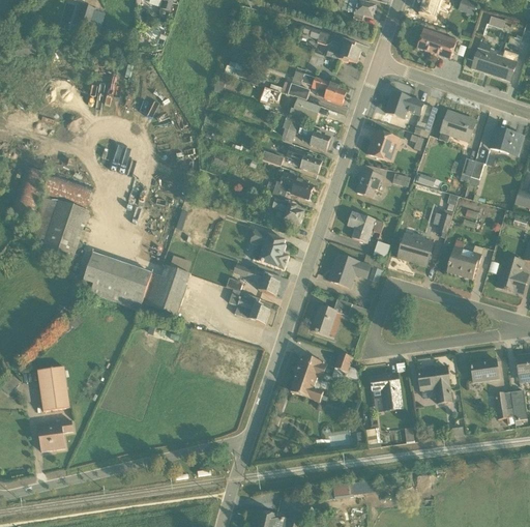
[(149,0),(149,2),(159,5),(158,10),(159,15),(163,17),(167,18),(172,0),(149,0)]
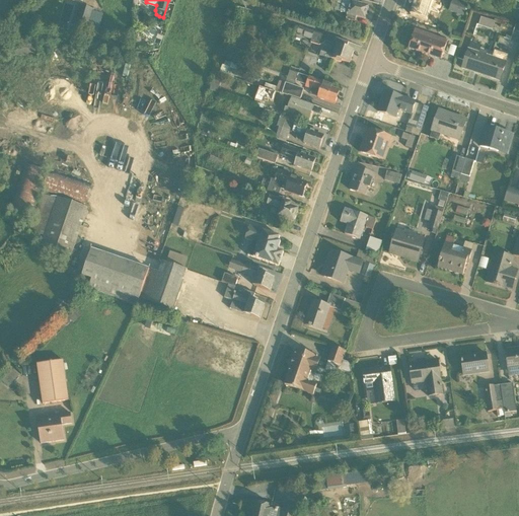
[(368,4),(354,0),(336,0),(335,8),(346,11),(345,17),(354,19),(356,14),(364,16),(368,4)]
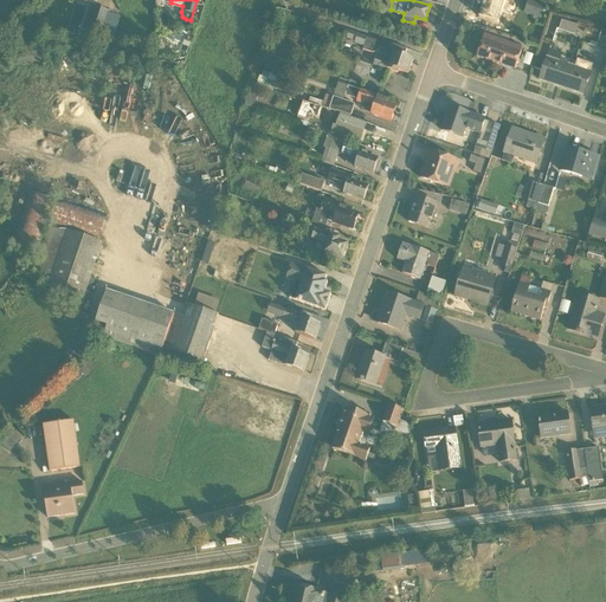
[(541,15),(546,2),(539,0),(527,0),(523,10),(541,15)]
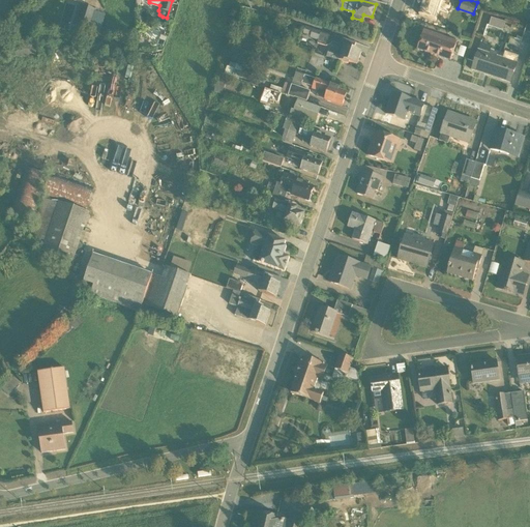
[(95,7),(81,3),(75,24),(78,25),(75,34),(83,36),(86,27),(89,28),(95,7)]
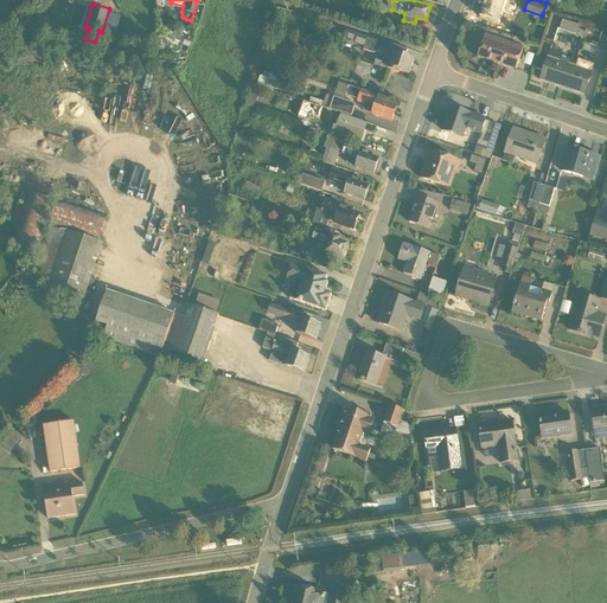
[(579,24),(562,18),(558,26),(575,32),(579,24)]
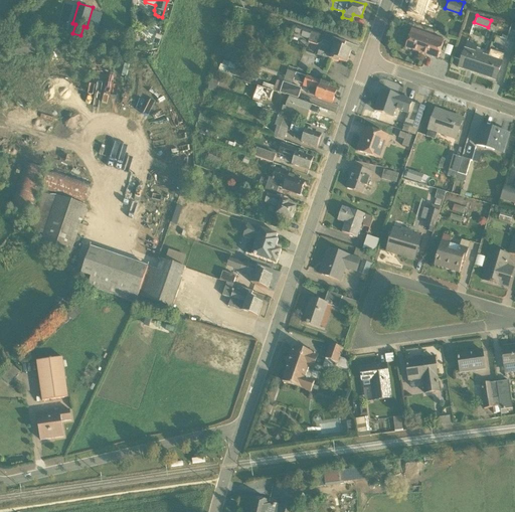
[(411,27),(404,45),(438,56),(444,38),(411,27)]
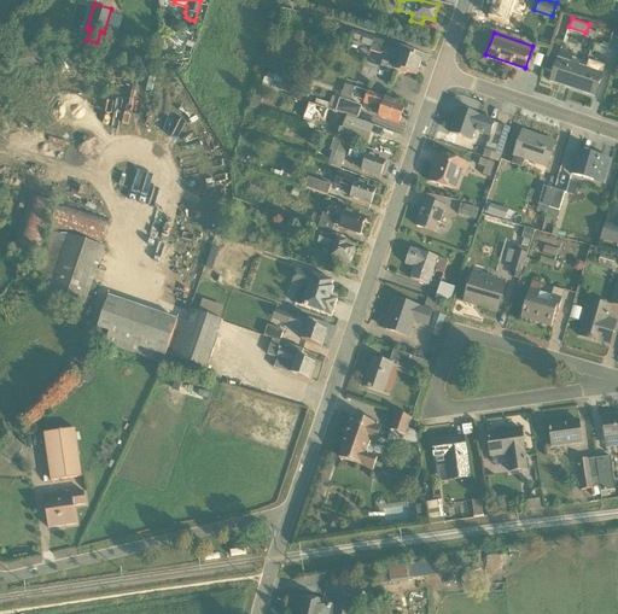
[(388,41),(373,36),(369,47),(384,52),(388,41)]
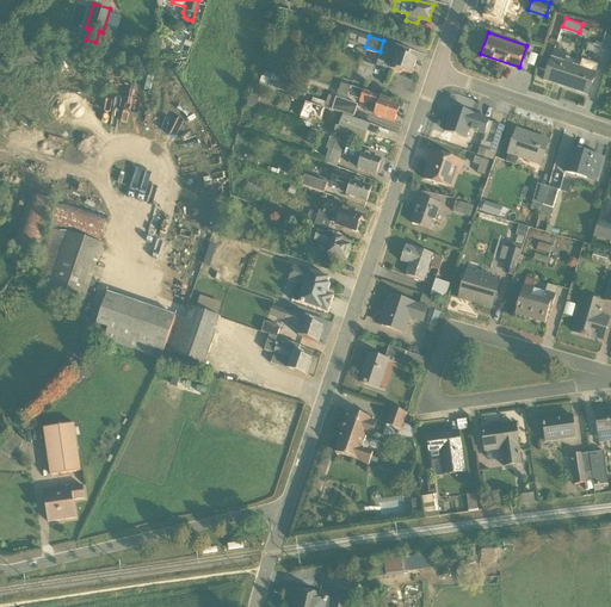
[(380,54),(376,63),(400,70),(401,69),(412,72),(417,56),(396,50),(394,59),(380,54)]
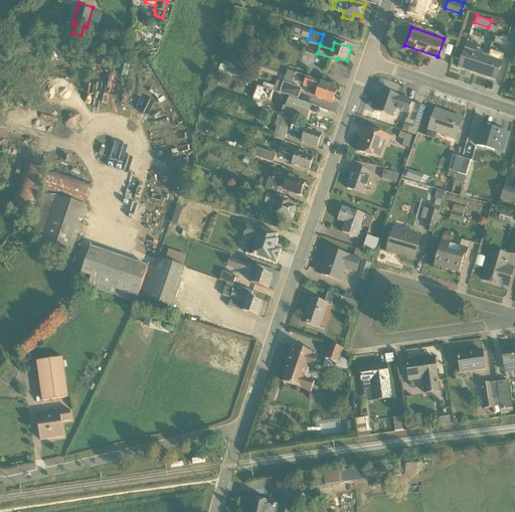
[(464,45),(457,65),(494,77),(503,52),(490,48),(489,54),(464,45)]
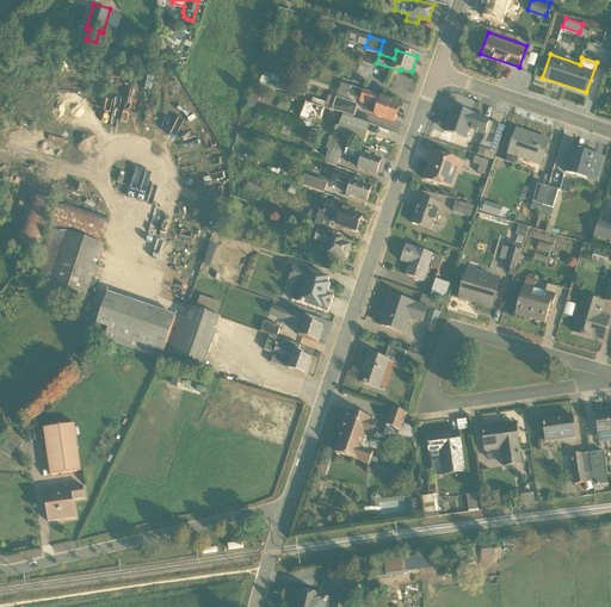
[(270,78),(257,72),(253,81),(277,90),(283,74),(272,70),(270,78)]
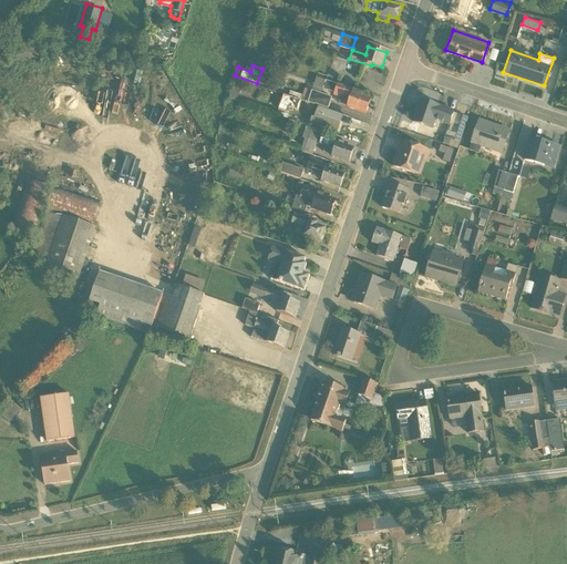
[(340,95),(338,102),(364,111),(370,98),(361,94),(362,91),(316,75),(308,100),(328,106),(332,95),(320,92),(322,88),(333,91),(332,93),(340,95)]
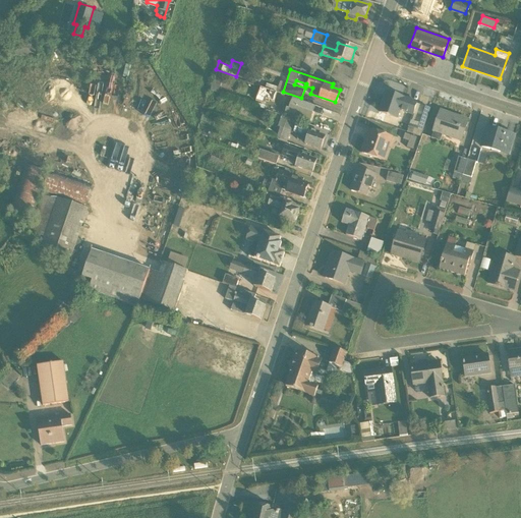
[(221,80),(213,77),(210,87),(218,90),(221,80)]
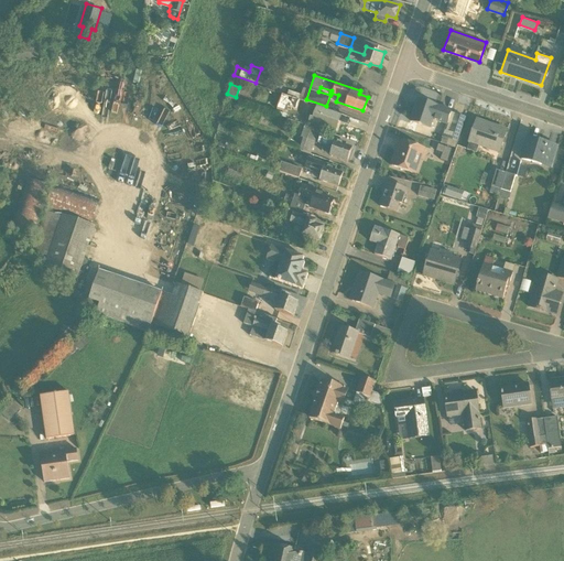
[(451,109),(418,98),(411,118),(431,125),(434,118),(446,122),(451,109)]
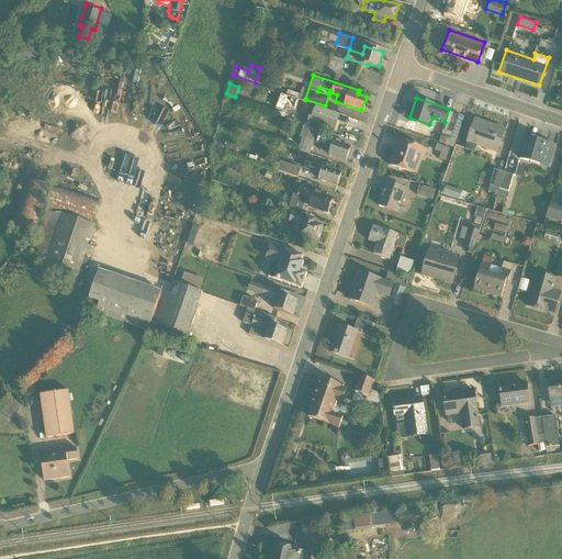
[(339,112),(315,103),(310,120),(334,127),(339,112)]
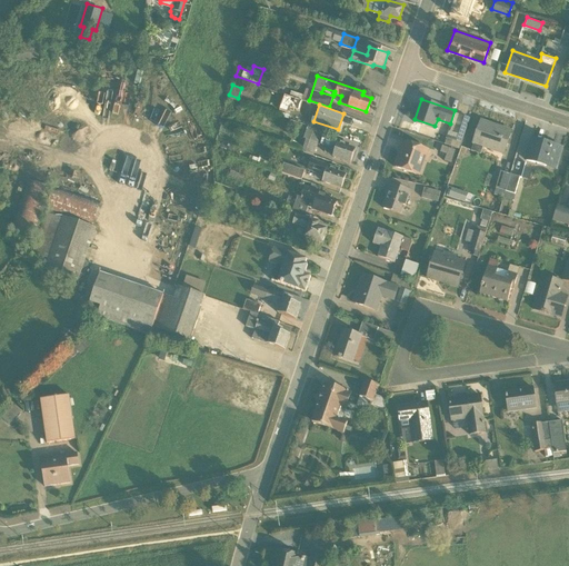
[(510,129),(481,119),(470,148),(480,151),(482,146),(502,152),(510,129)]
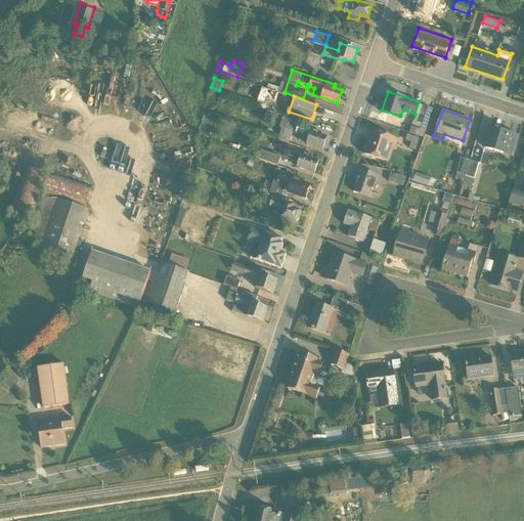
[(289,141),(296,119),(282,114),(278,125),(281,126),(277,137),(289,141)]
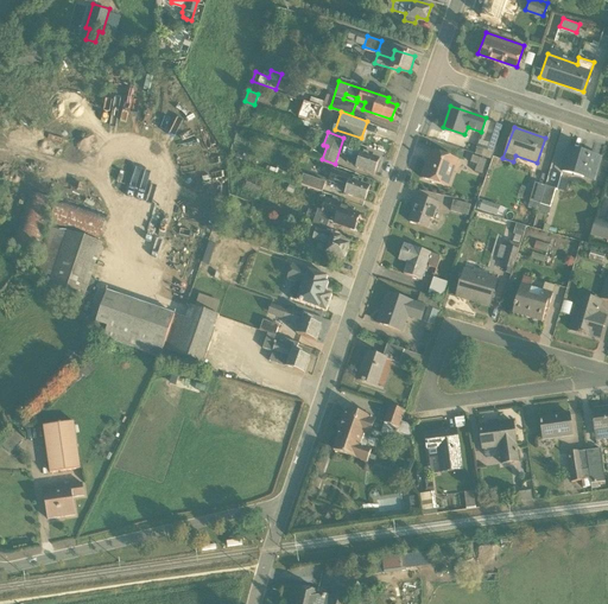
[(372,151),(346,141),(342,152),(348,153),(346,159),(355,163),(354,165),(374,171),(379,157),(372,154),(372,151)]
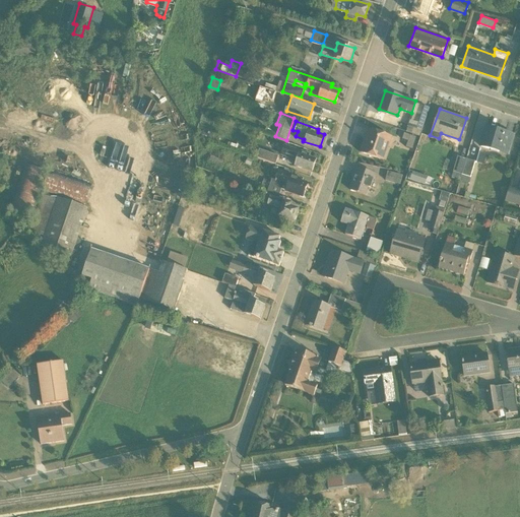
[(516,133),(488,125),(480,147),(510,155),(516,133)]
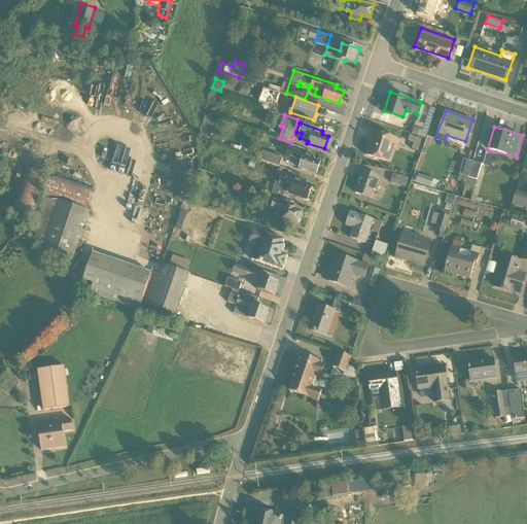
[(396,138),(374,130),(365,151),(389,160),(396,138)]
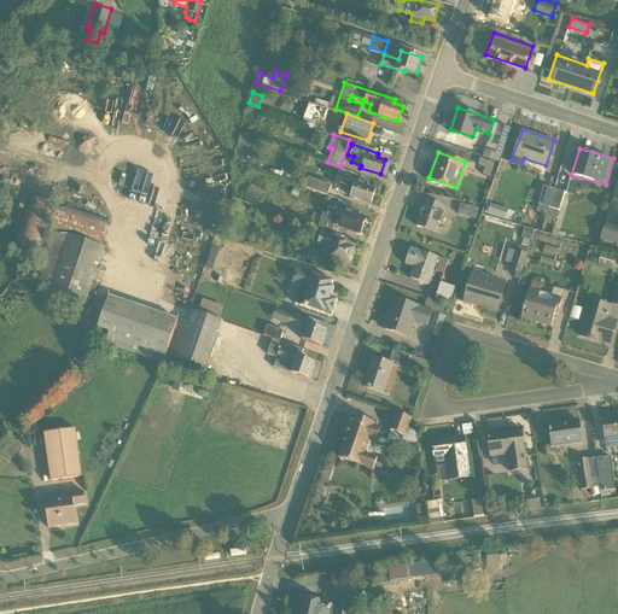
[(484,170),(491,173),(495,158),(481,155),(479,161),(485,162),(484,170)]
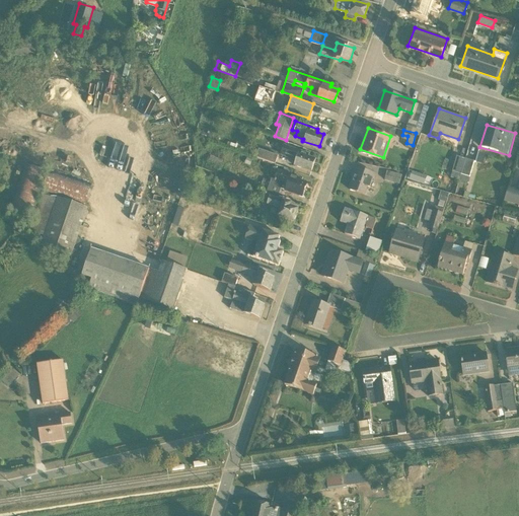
[(308,153),(284,144),(281,153),(296,158),(294,164),(310,170),(315,158),(307,155),(308,153)]
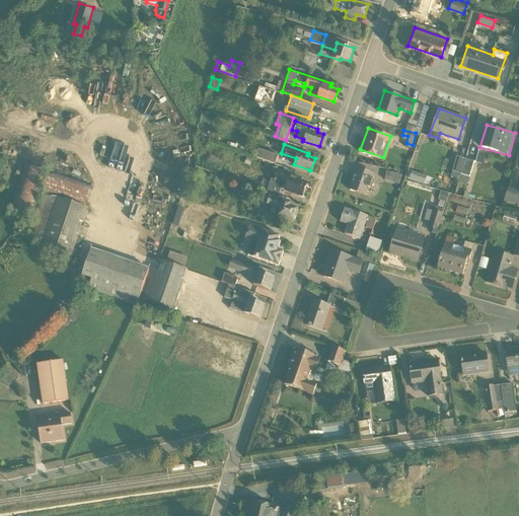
[(277,154),(258,147),(255,155),(275,161),(277,154)]
